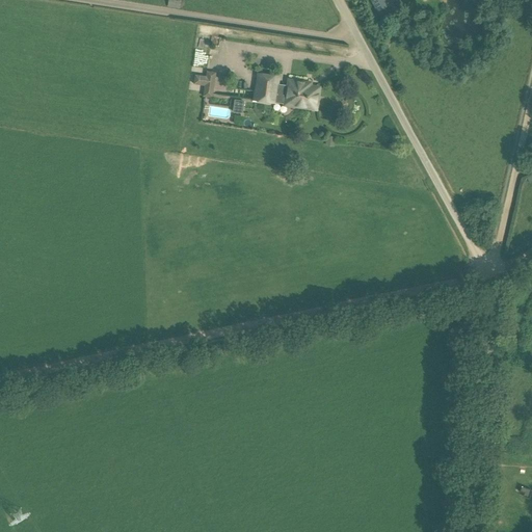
[(391,0),(372,0),(379,12),(394,4),(391,0)]
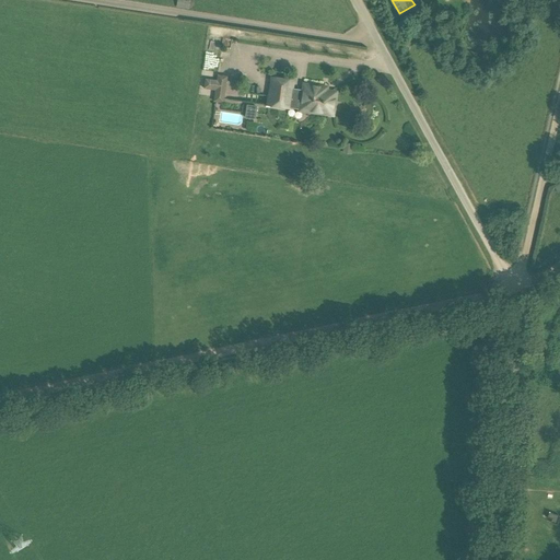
[(219,76),(216,102),(225,104),(229,77),(219,76)]
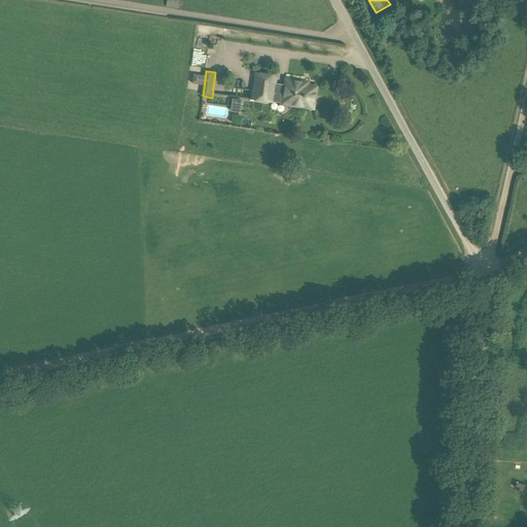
[(255,72),(251,101),(275,104),(276,102),(282,103),(281,107),(316,112),(320,85),(311,84),(311,81),(286,77),(284,85),(278,84),(280,76),(255,72)]
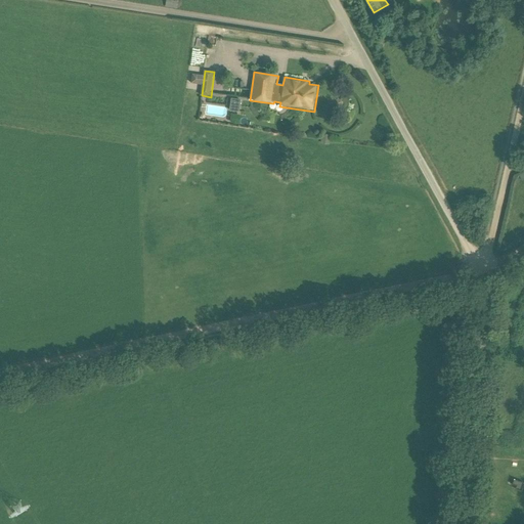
[(236,111),(245,111),(245,100),(236,100),(236,111)]
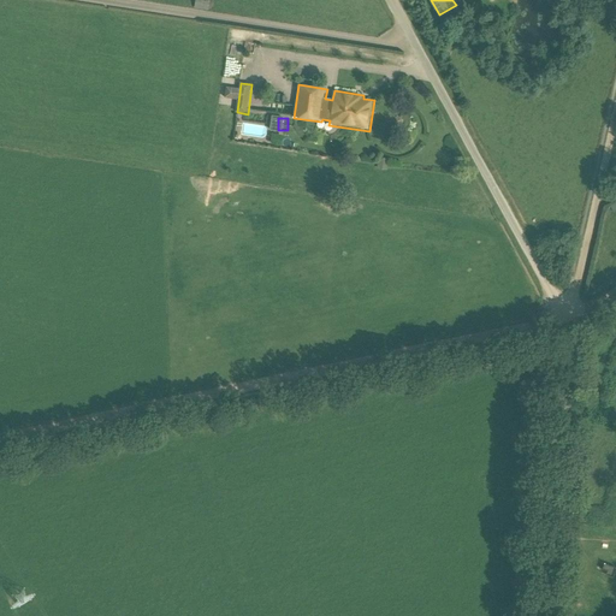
[(378,160),(378,170),(380,170),(388,171),(389,160),(378,160)]
